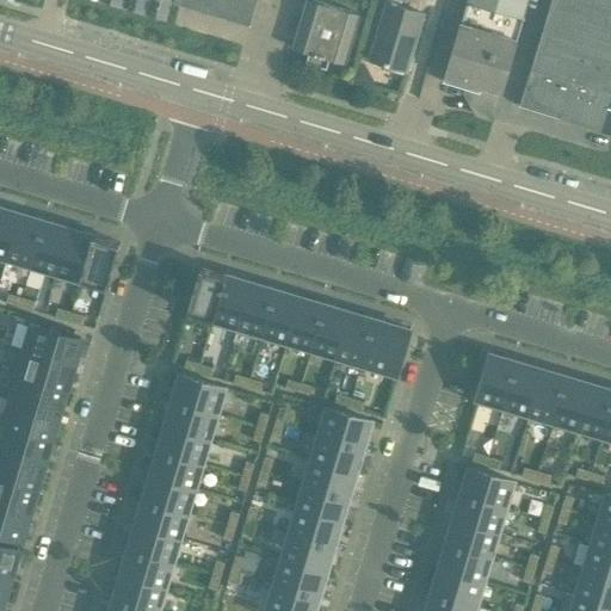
[(250,23),(255,0),(174,0),(250,23)]
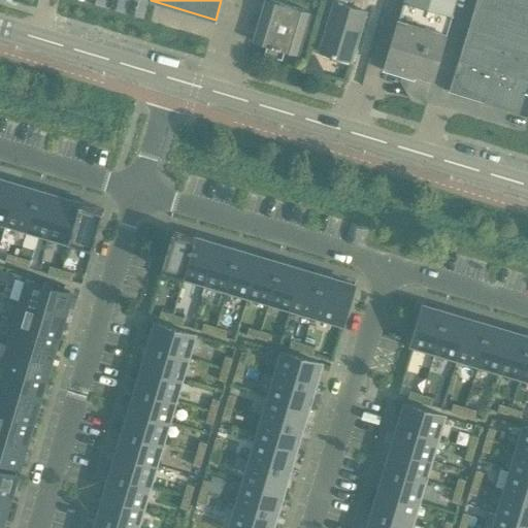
[(297,55),(310,12),(268,0),(266,0),(254,42),(271,47),(268,56),(278,59),(281,50),(297,55)]
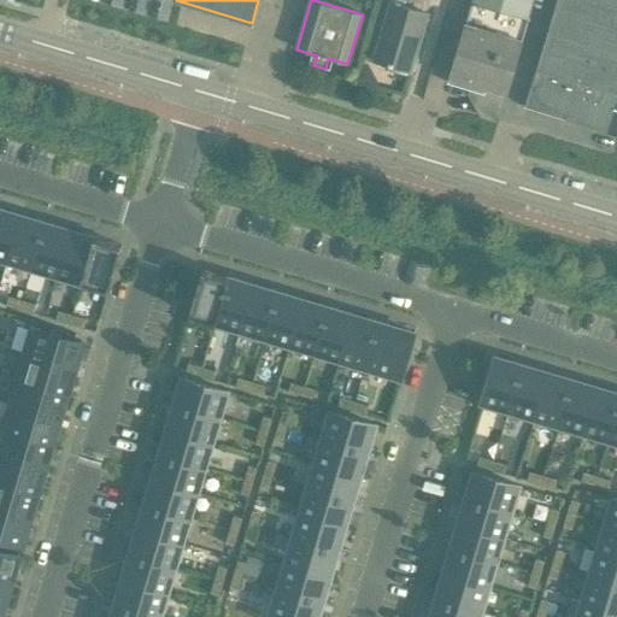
[(471,0),(448,81),(469,87),(468,94),(480,116),(498,122),(506,92),(534,0),(471,0)]
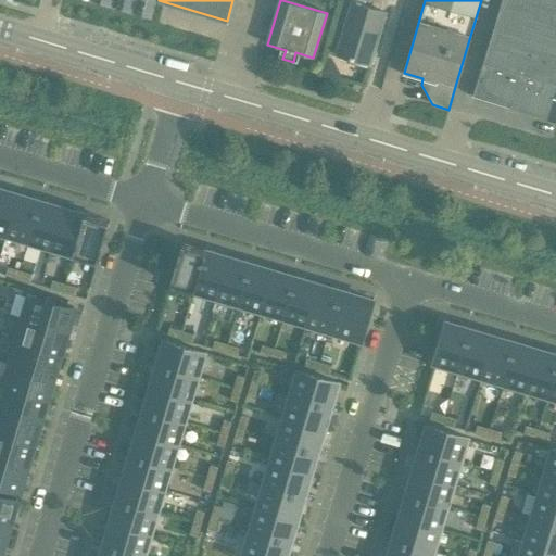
[(555,118),(555,0),(502,0),(475,95),(555,118)]
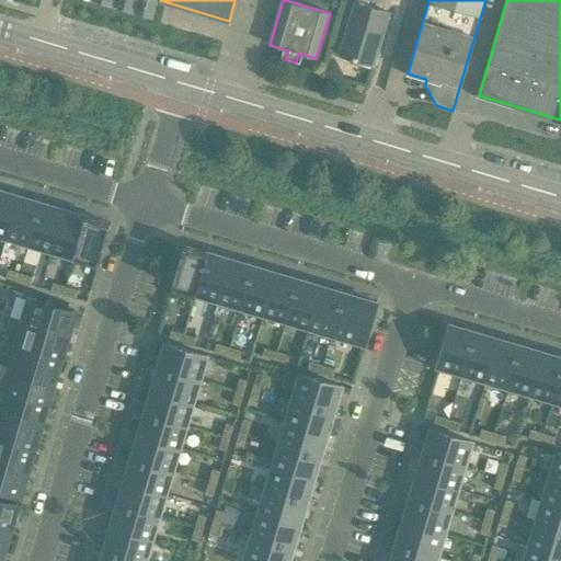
[(374,64),(389,12),(355,2),(340,54),(374,64)]
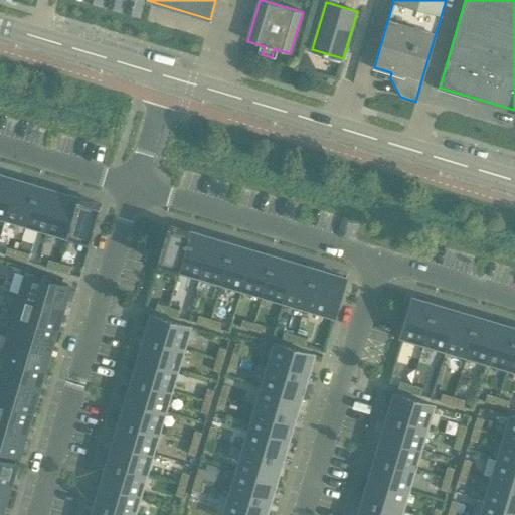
[(0,174),(0,215),(6,217),(17,180),(0,174)]
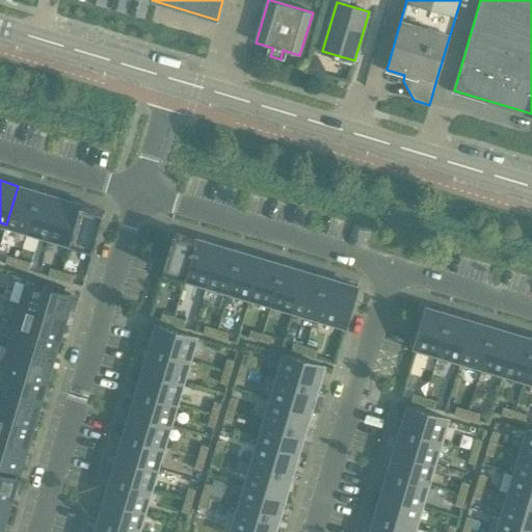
[(27,231),(38,192),(18,186),(6,224),(27,231)]
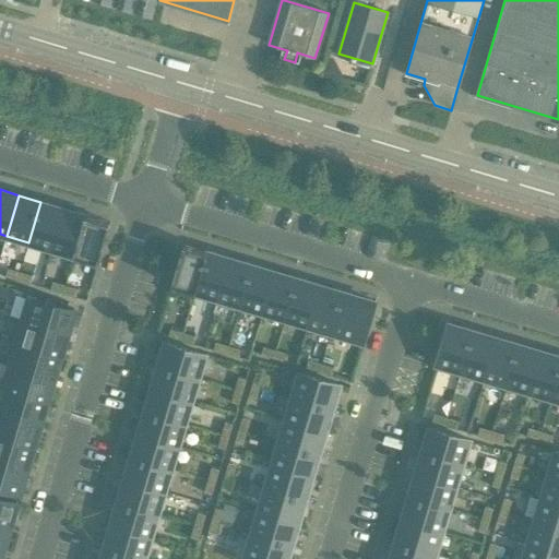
[(51,249),(63,209),(40,202),(28,242),(51,249)]
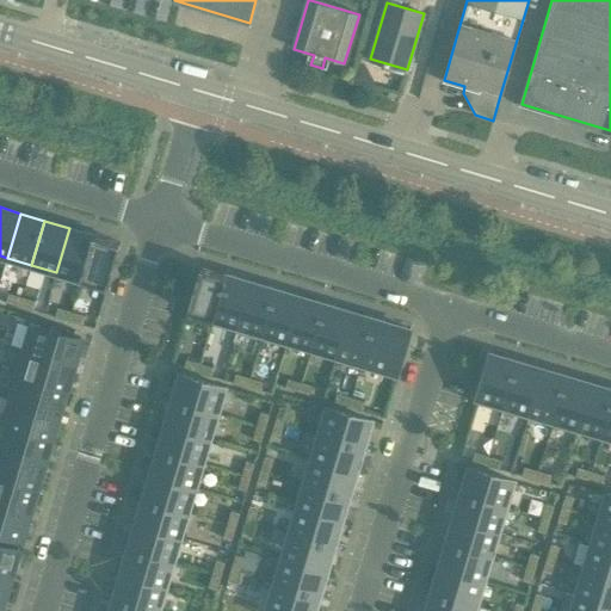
[(81,279),(94,235),(69,228),(56,272),(81,279)]
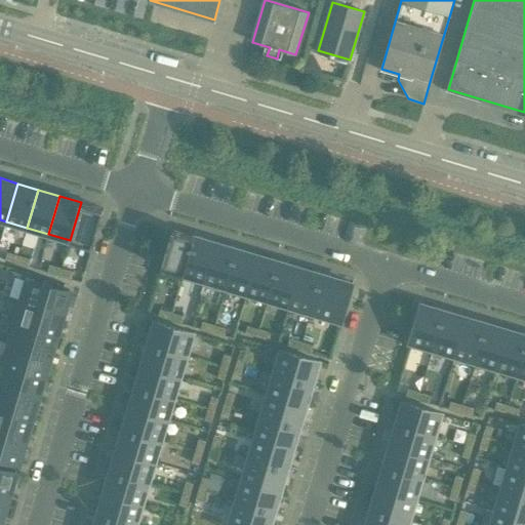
[(81,202),(70,240),(92,247),(104,209),(81,202)]
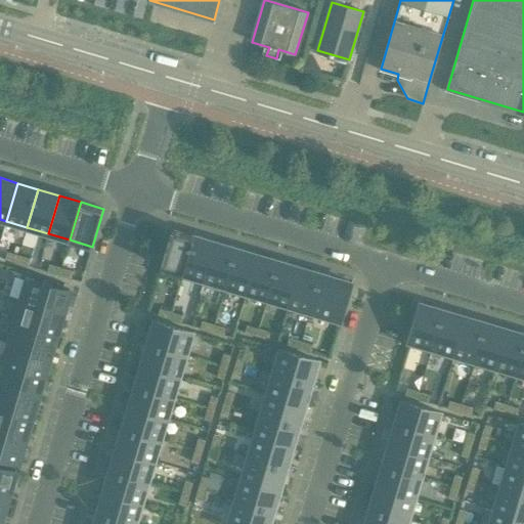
[(172,229),(159,272),(181,278),(189,250),(193,235),(172,229)]
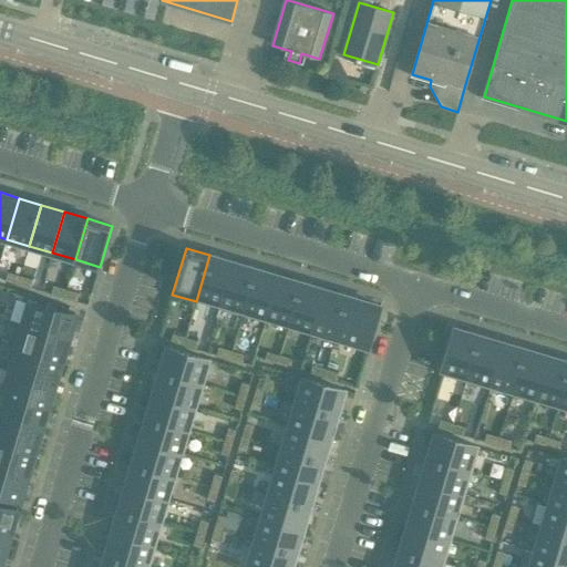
[(209,255),(205,270),(196,301),(219,308),(229,274),(233,263),(209,255)]
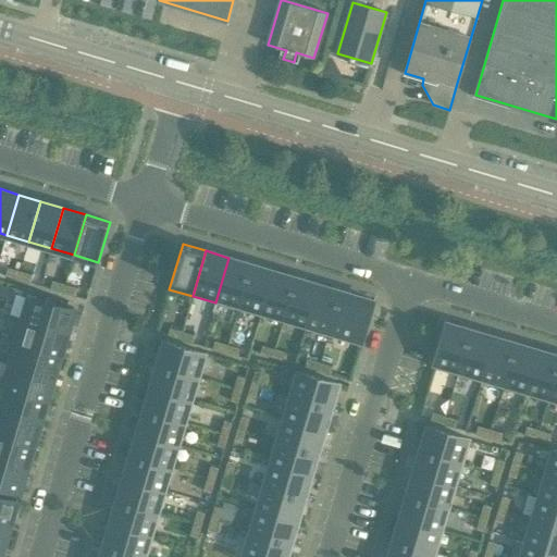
[(215,302),(238,309),(249,272),(251,264),(229,258),(225,269),(215,302)]
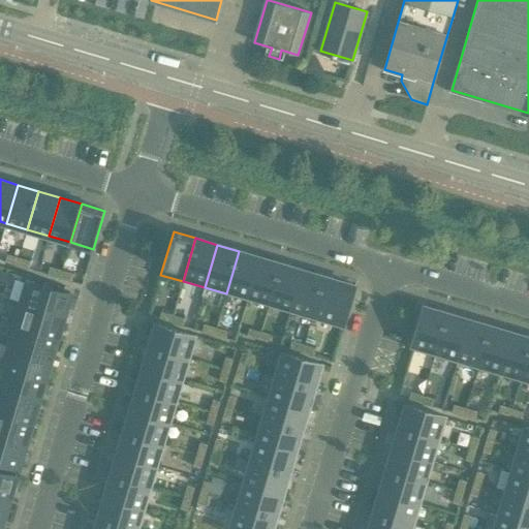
[(260,257),(239,251),(237,258),(226,293),(247,300),(259,260),(260,257)]
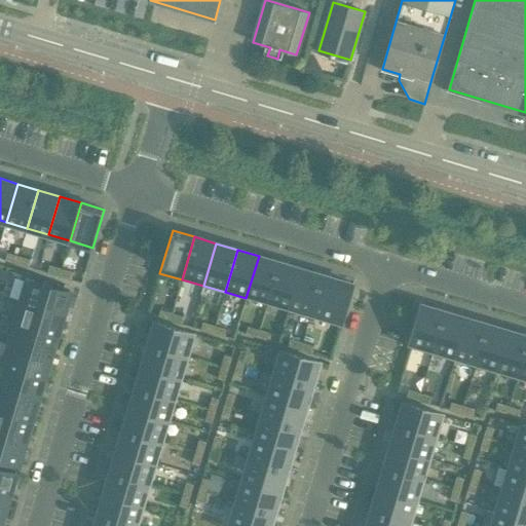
[(16,264),(19,256),(7,252),(4,260),(16,264)]
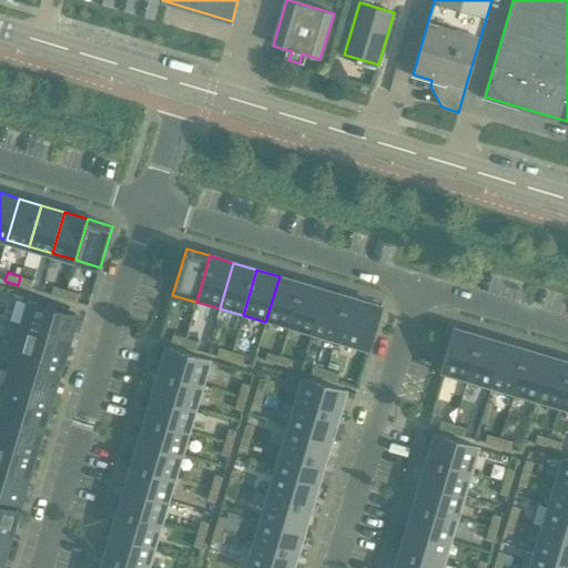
[(20,276),(18,285),(31,288),(33,280),(20,276)]
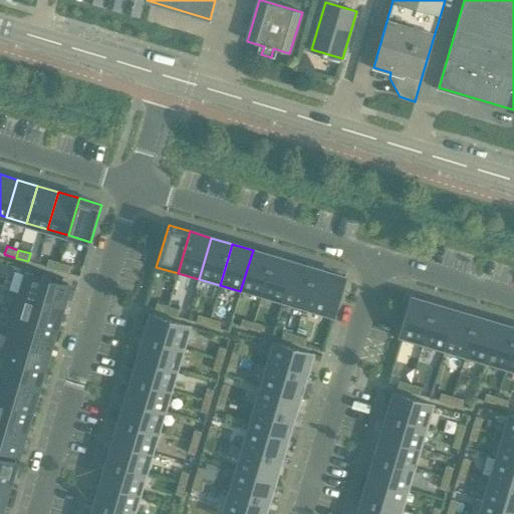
[(263,293),(274,256),(253,250),(252,253),(240,291),(241,292),(243,287),(263,293)]
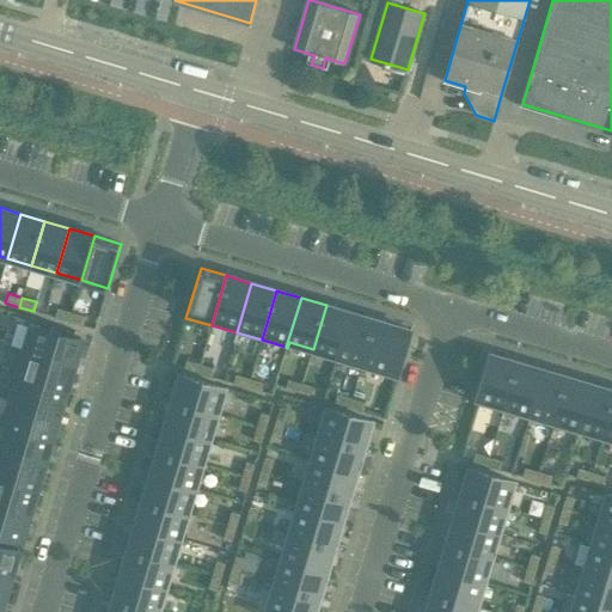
[(313,349),(338,356),(352,312),(326,305),(313,349)]
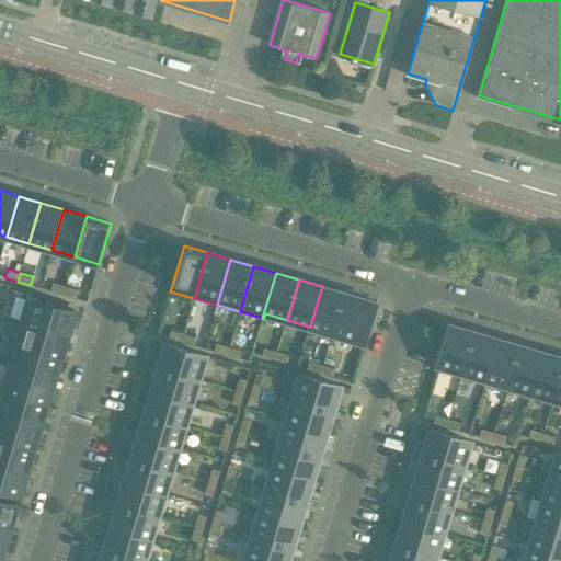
[(63,295),(66,286),(53,282),(50,290),(63,295)]
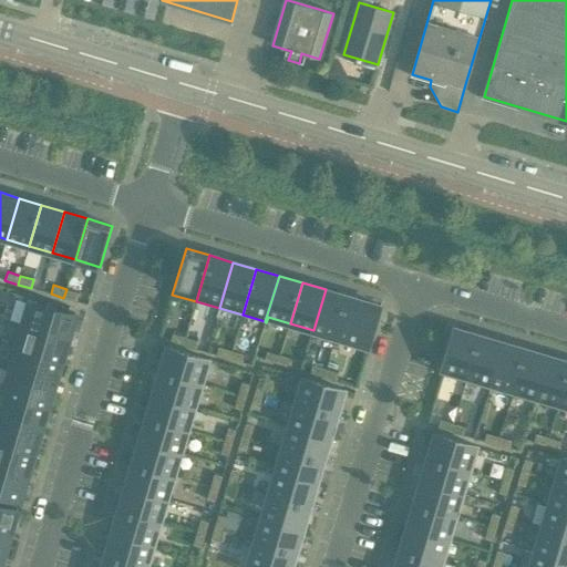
[(66,289),(63,298),(76,301),(79,292),(66,289)]
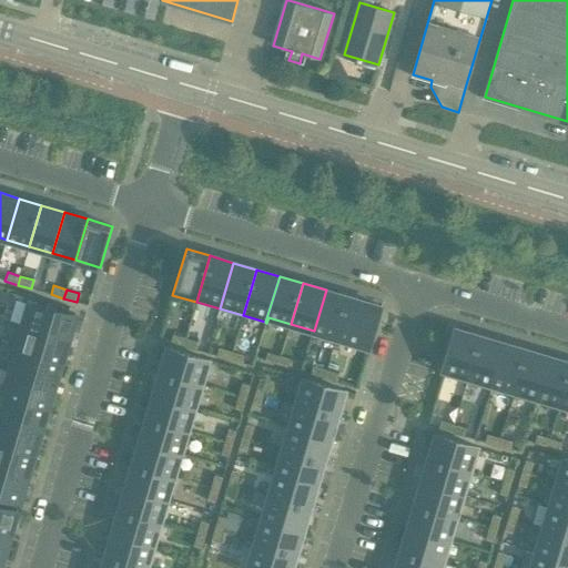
[(326,290),(314,331),(336,338),(348,297),(326,290)]
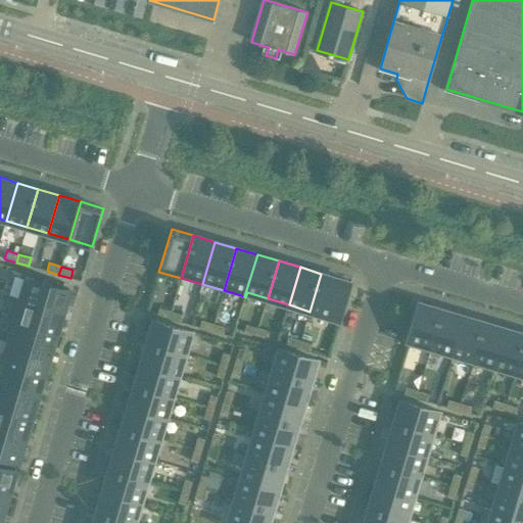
[(310,312),(331,318),(342,280),(321,274),(310,312)]
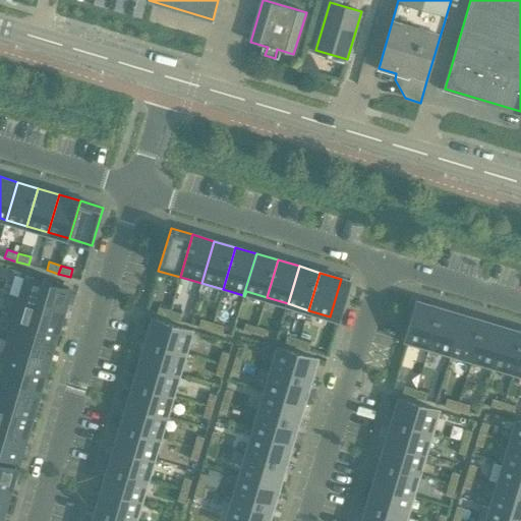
[(18,297),(63,311),(70,288),(68,288),(34,278),(33,277),(33,278),(25,276),(18,297)]
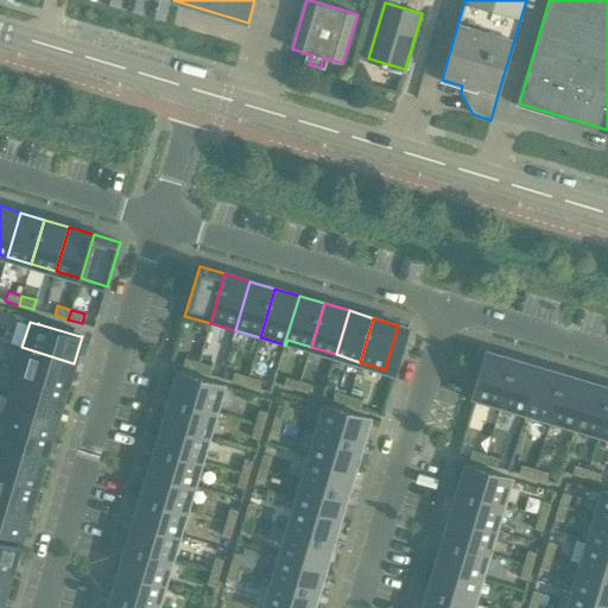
[(67,387),(74,363),(21,347),(14,372),(67,387)]
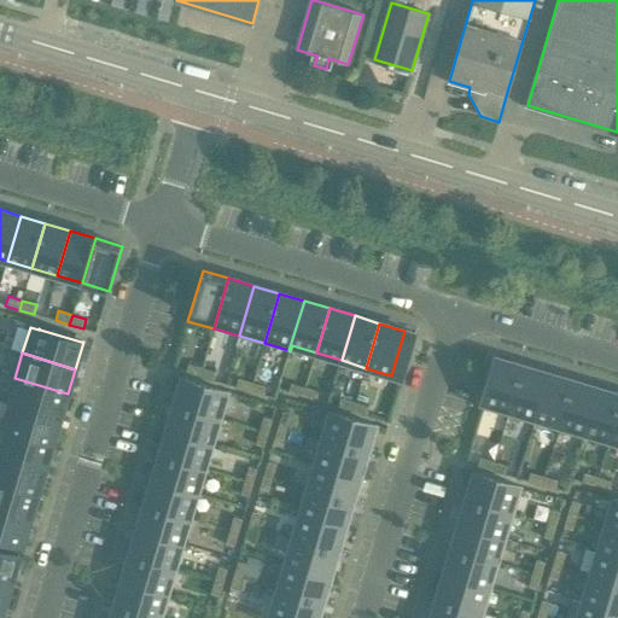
[(496,359),(482,408),(507,415),(523,366),(496,359)]
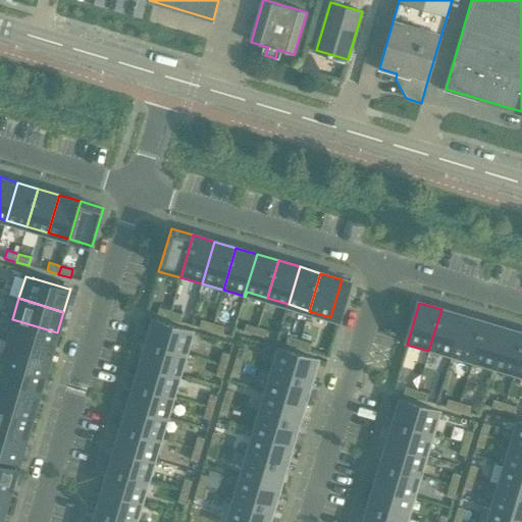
[(159,307),(156,314),(168,318),(170,310),(159,307)]
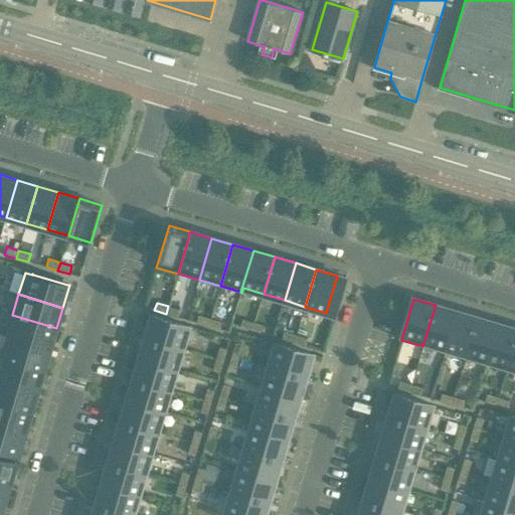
[(444,353),(456,311),(436,305),(422,346),(444,353)]
